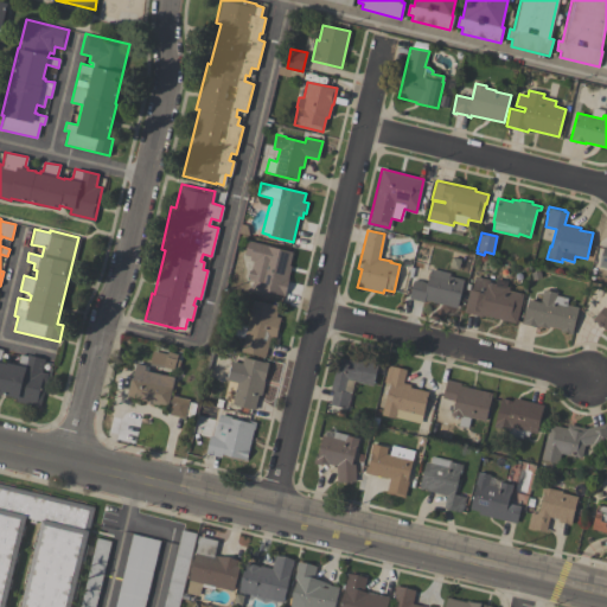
[(248,276),(249,270),(251,269),(254,261),(250,261),(250,256),(244,255),(248,241),(293,251),(289,266),(291,266),(288,279),(285,295),(251,287),(254,281),(249,280),(248,276)]
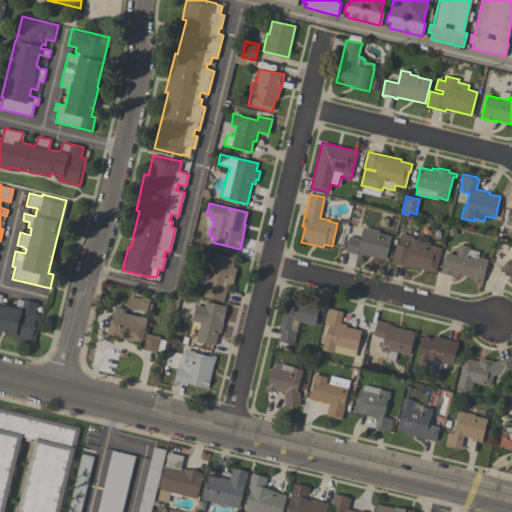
[(345,252),(346,250),(345,249),(348,236),(360,239),(363,227),(379,231),(379,233),(391,237),(386,260),(359,253),(358,255),(345,252)]
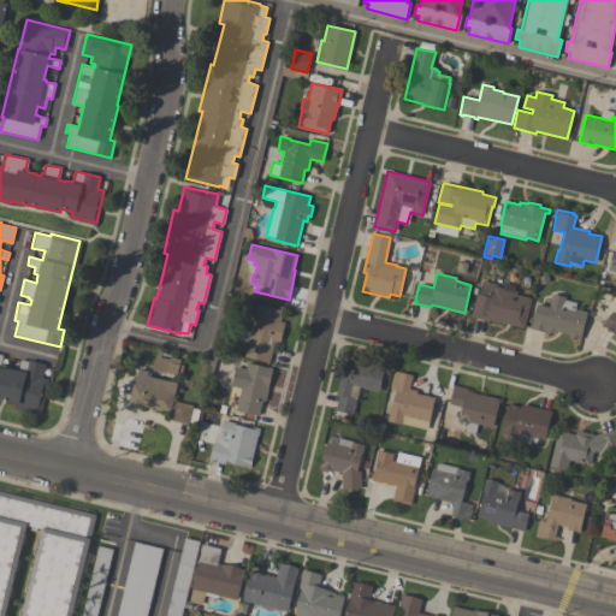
[(471,318),(477,294),(478,295),(481,280),(497,284),(496,286),(502,289),(503,283),(515,285),(514,291),(517,292),(516,295),(532,298),(525,329),(491,320),(490,323),(471,318)]
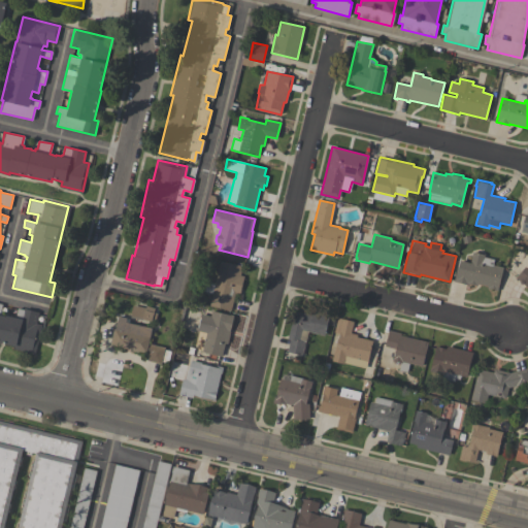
[(460,261),(470,263),(472,252),(485,255),(484,257),(494,260),(493,265),(503,267),(497,292),(494,291),(494,290),(490,289),(487,289),(487,286),(477,284),(477,287),(473,286),(474,285),(470,284),(470,285),(468,285),(454,282),(456,270),(458,270),(460,261)]
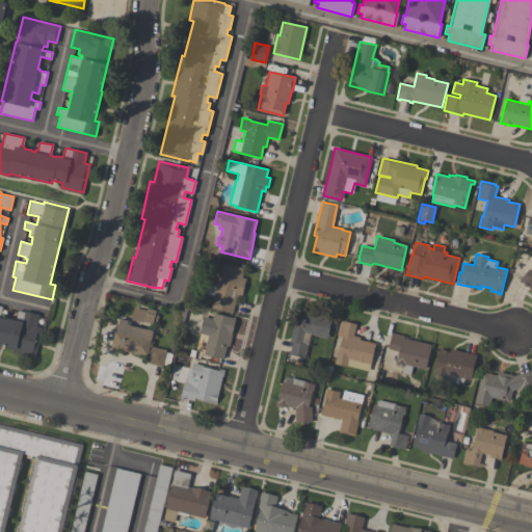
[(244,268),(242,277),(246,278),(241,296),(237,295),(232,314),(211,308),(222,263),(244,268)]
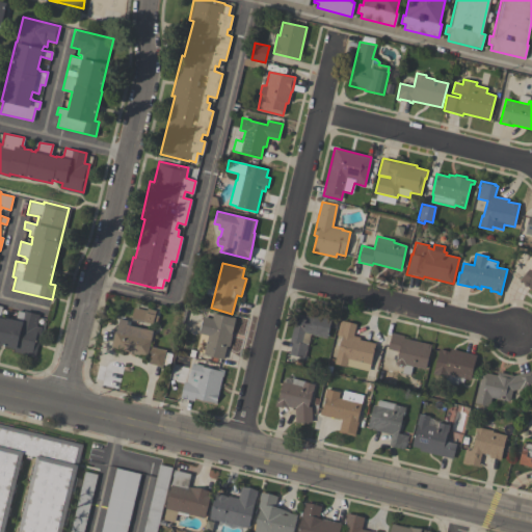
[(531,271),(531,289),(527,286),(526,287),(523,285),(524,284),(520,281),(528,269),(531,271)]
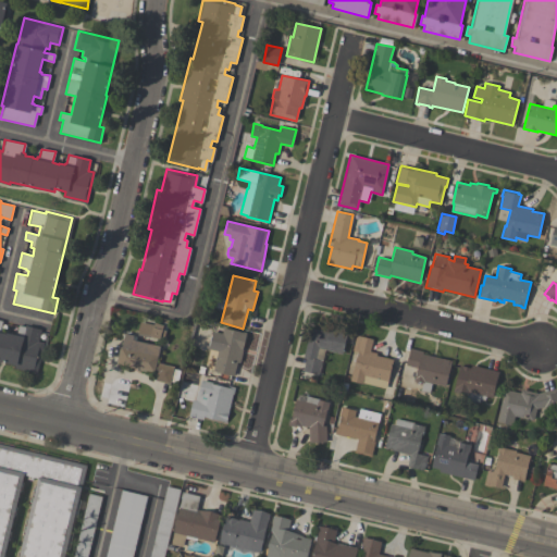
[(0,320),(2,321),(0,332),(5,333),(5,332),(15,334),(19,324),(40,330),(38,341),(44,343),(37,372),(14,368),(14,363),(0,360),(0,320)]
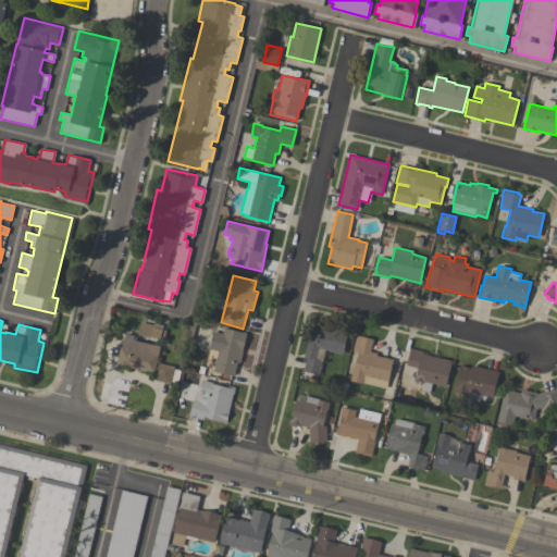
[(140,322),(153,325),(153,323),(163,325),(162,330),(165,331),(163,339),(151,337),(151,338),(138,335),(140,322)]
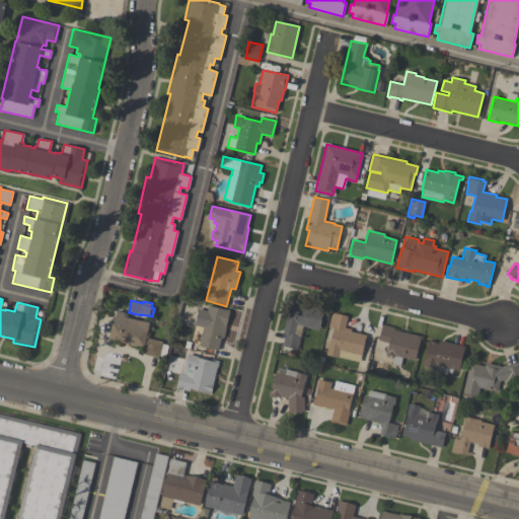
[(230,310),(226,324),(227,324),(223,339),(221,338),(218,351),(199,346),(203,327),(194,325),(198,309),(207,311),(208,305),(225,310),(225,309),(230,310)]
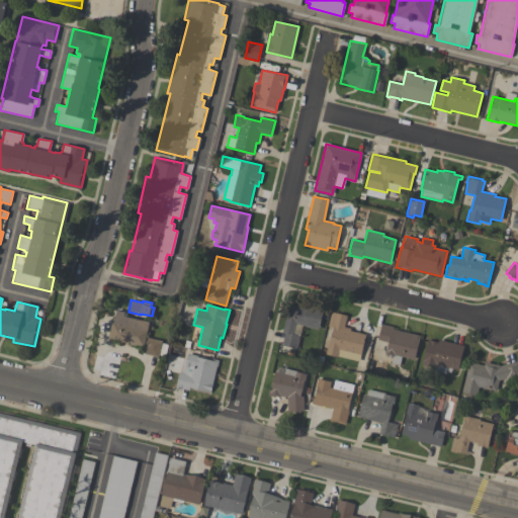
[(281,345),(284,334),(281,333),(285,320),(289,306),(298,308),(298,305),(323,311),(318,329),(301,325),(295,349),(281,345)]
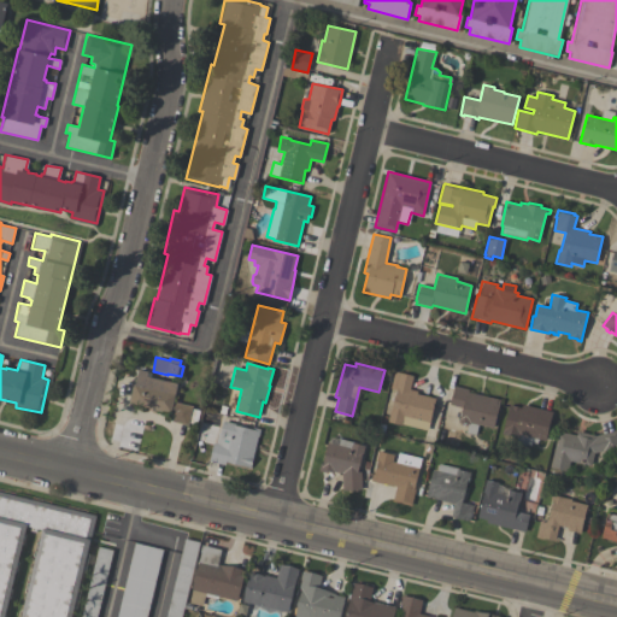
[(139,369),(148,371),(147,377),(178,383),(174,401),(193,406),(188,425),(171,421),(174,412),(162,410),(159,411),(156,410),(154,409),(129,403),(134,385),(135,385),(139,369)]
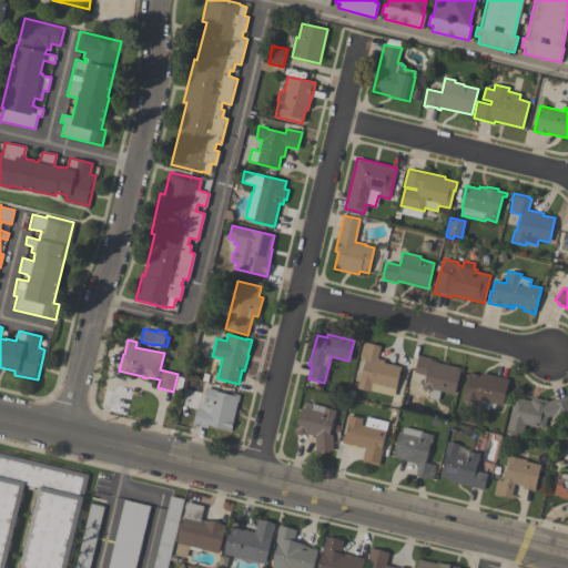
[(401,367),(394,396),(357,387),(364,359),(359,358),(363,342),(379,346),(377,358),(384,361),(383,363),(401,367)]
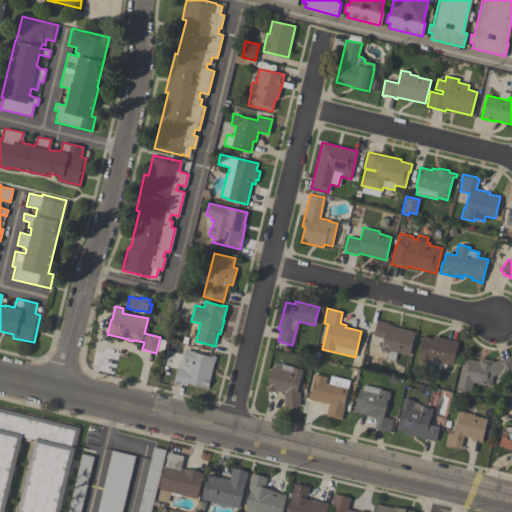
[(373,336),(377,320),(389,323),(388,325),(415,332),(409,355),(397,352),(395,360),(386,358),(388,352),(380,350),(381,345),(382,345),(384,338),(373,336)]
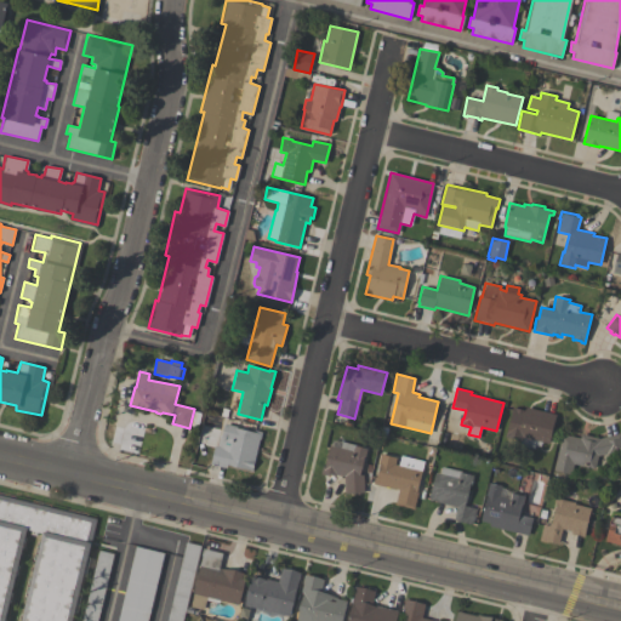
[(556,414),(550,443),(541,442),(540,446),(535,445),(535,449),(519,445),(520,440),(506,437),(513,408),(524,410),(525,408),(556,414)]
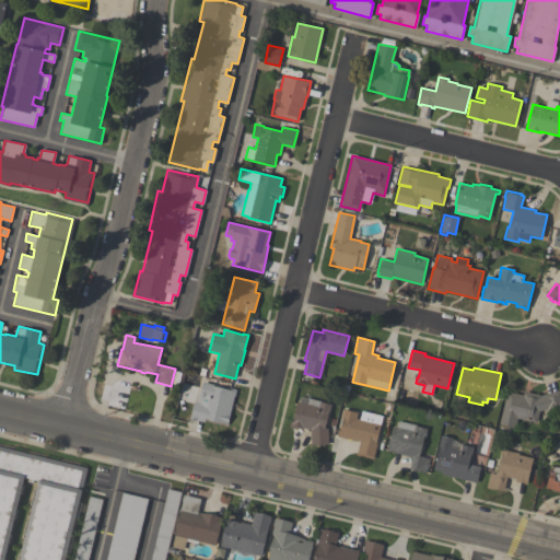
[(228,426),(224,424),(225,424),(205,419),(203,422),(189,419),(194,401),(196,403),(198,393),(200,393),(202,382),(213,385),(213,386),(230,389),(230,388),(236,389),(235,396),(234,396),(230,412),(231,413),(228,426)]
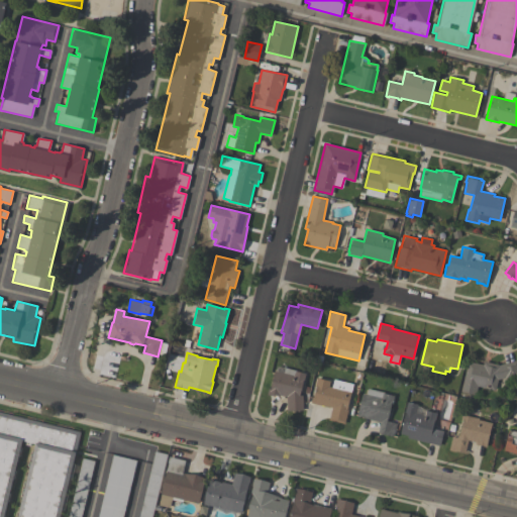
[(181,357),(168,356),(166,371),(180,372),(181,357)]
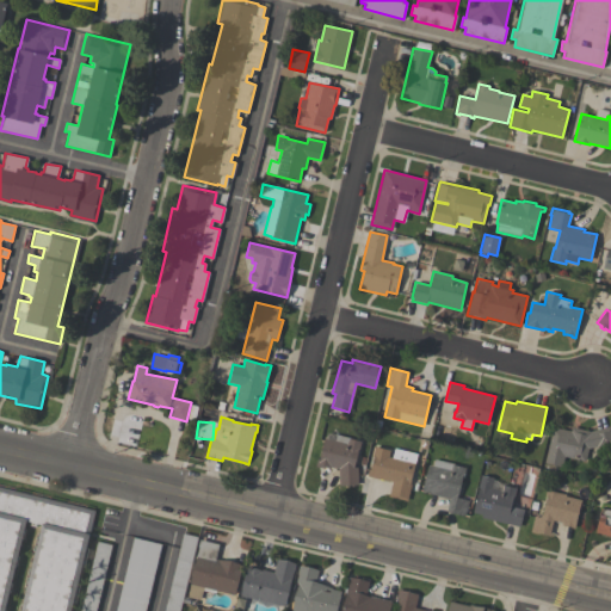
[(588,449),(585,461),(565,456),(562,467),(545,463),(553,427),(571,431),(572,427),(591,431),(610,426),(610,429),(610,444),(597,449),(597,446),(588,449)]
